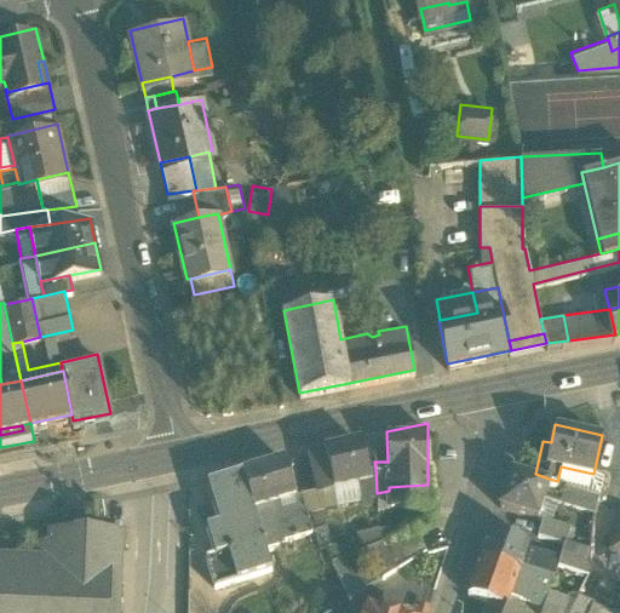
[(356,490),(357,497),(377,493),(375,468),(367,469),(359,436),(308,447),(321,487),(360,477),(362,490),(356,490)]
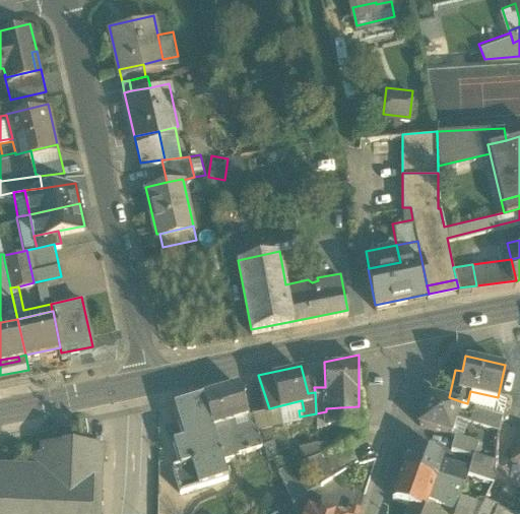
[(239,381),(202,392),(221,457),(222,457),(233,454),(232,452),(236,451),(261,444),(252,411),(248,412),(239,381)]
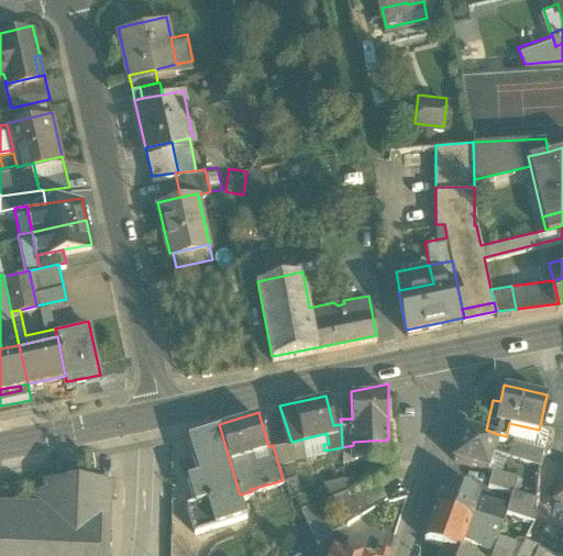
[(548,432),(539,430),(509,423),(506,436),(543,448),(548,432)]
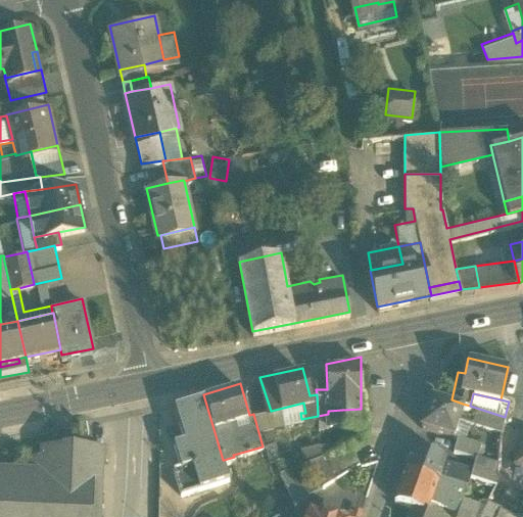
[(229,476),(224,460),(223,460),(203,394),(174,404),(184,437),(174,440),(180,463),(173,465),(181,491),(229,476)]
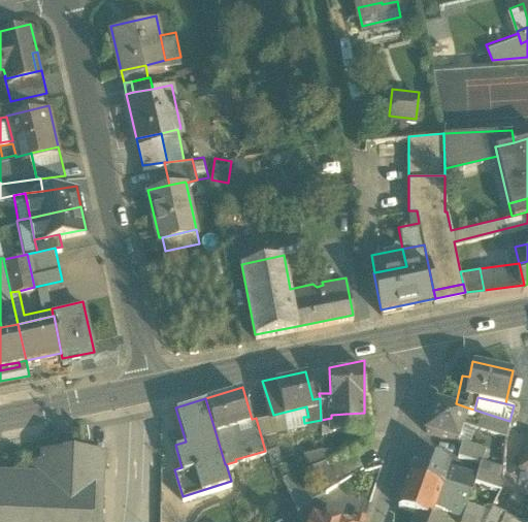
[(463,421),(467,408),(456,403),(436,398),(425,427),(458,437),(463,421)]
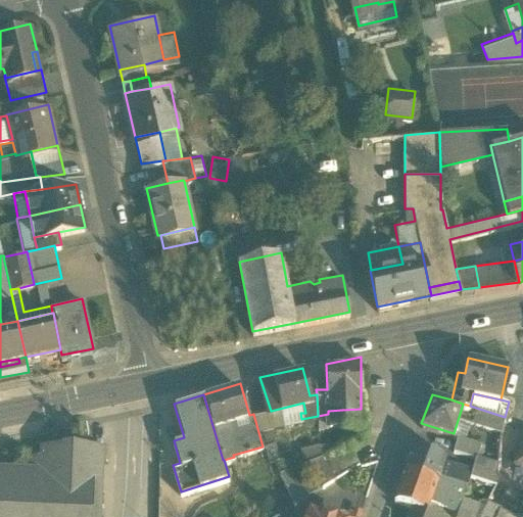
[(470,420),(501,429),(505,417),(470,406),(463,404),(459,417),(470,420)]
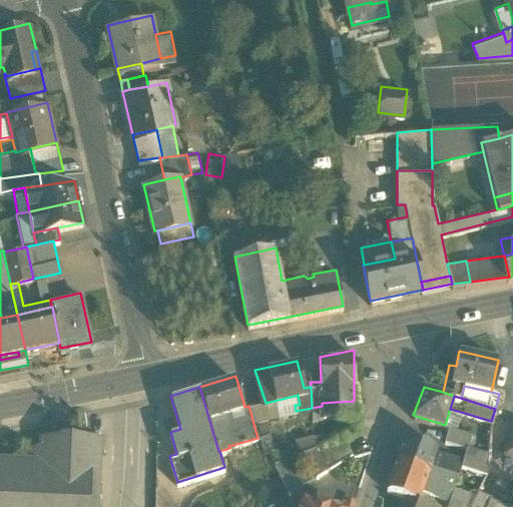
[(354,415),(354,401),(336,402),(336,415),(354,415)]
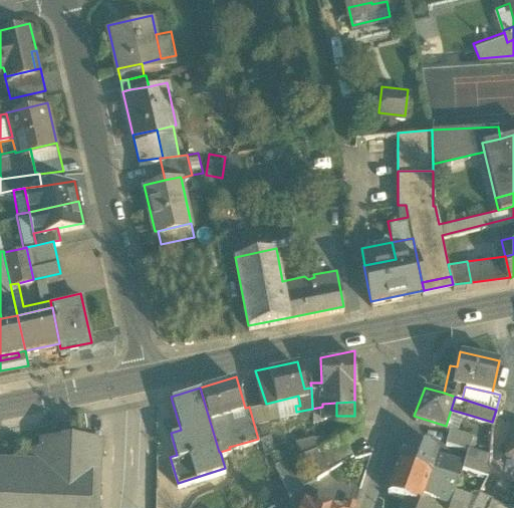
[(462,413),(451,410),(446,426),(450,427),(457,429),(462,413)]
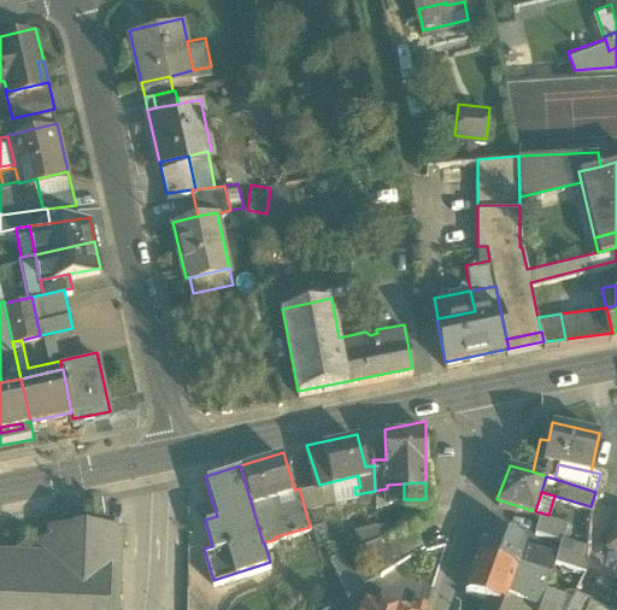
[(535,529),(562,538),(563,538),(563,537),(568,521),(548,515),(540,512),(535,529)]
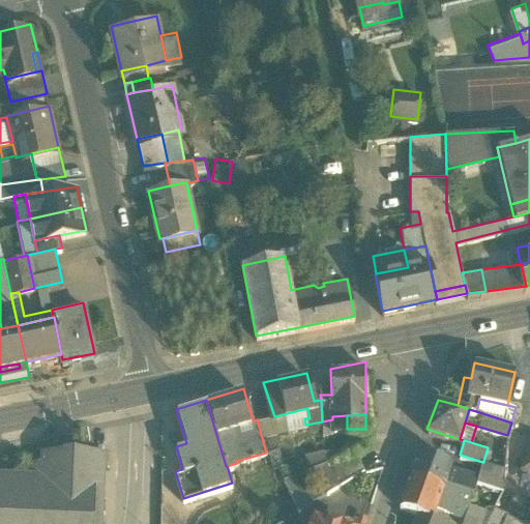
[(529,441),(521,468),(529,471),(529,441)]
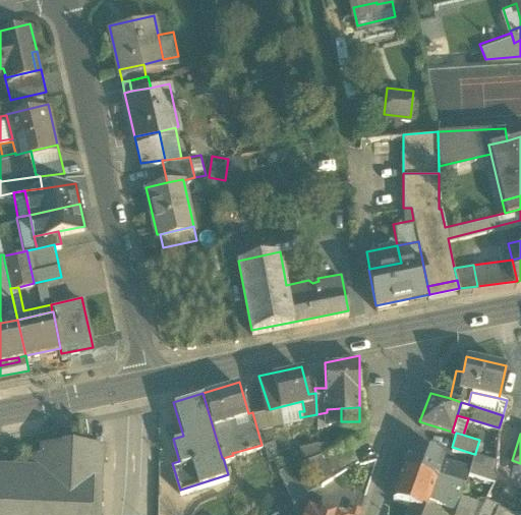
[(346,437),(321,453),(334,474),(359,459),(346,437)]
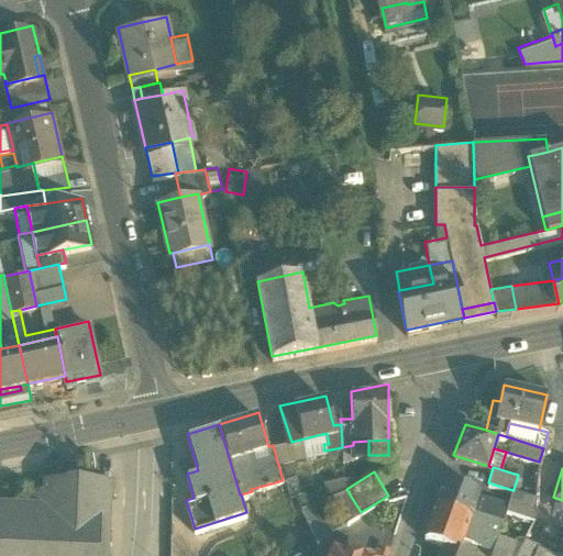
[(0,555),(98,555),(101,506),(110,506),(112,477),(67,475),(67,481),(43,480),(43,487),(32,486),(31,499),(0,498),(0,555)]
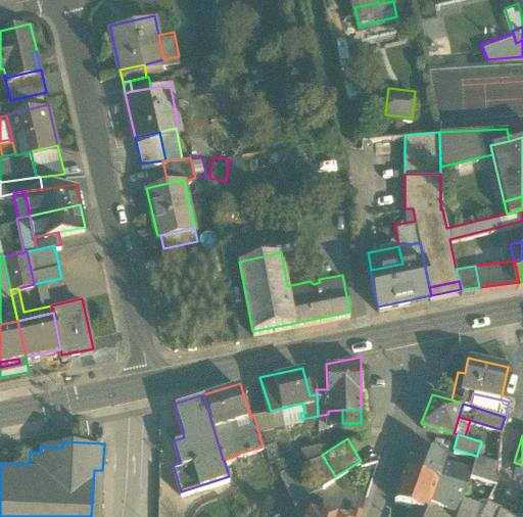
[(414,443),(405,468),(421,474),(422,470),(438,475),(438,474),(443,460),(444,458),(445,456),(414,443)]
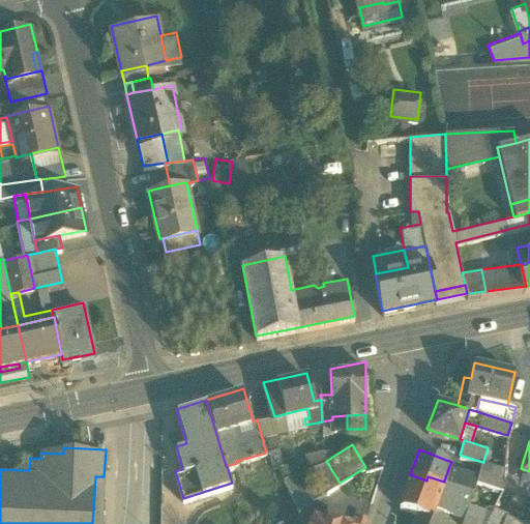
[(326,461),(312,466),(327,491),(340,483),(326,461)]
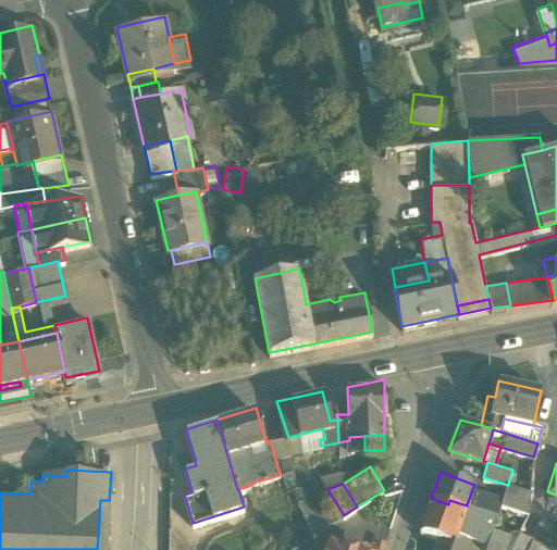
[(530,490),(508,484),(508,485),(507,485),(503,496),(500,504),(528,513),(528,512),(529,509),(530,490)]
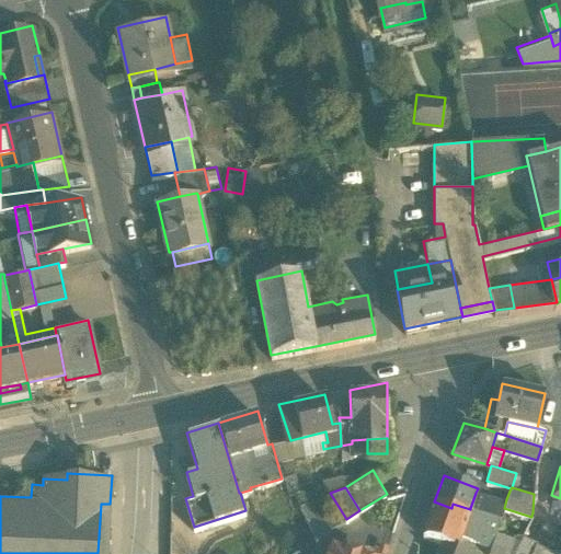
[(506,499),(477,491),(476,493),(494,499),(489,514),(501,517),(504,508),(506,499)]
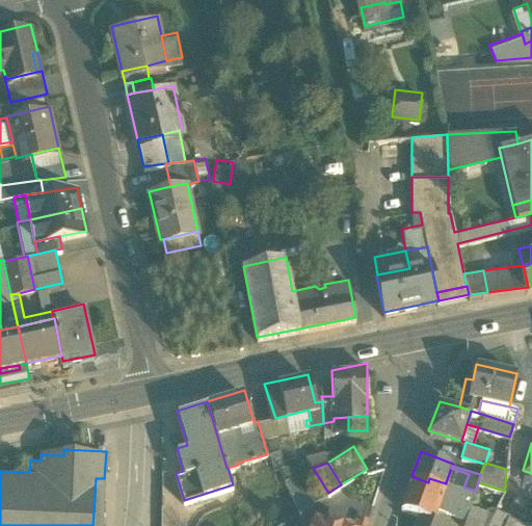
[(313,468),(296,474),(311,498),(299,505),(300,509),(328,493),(313,468)]
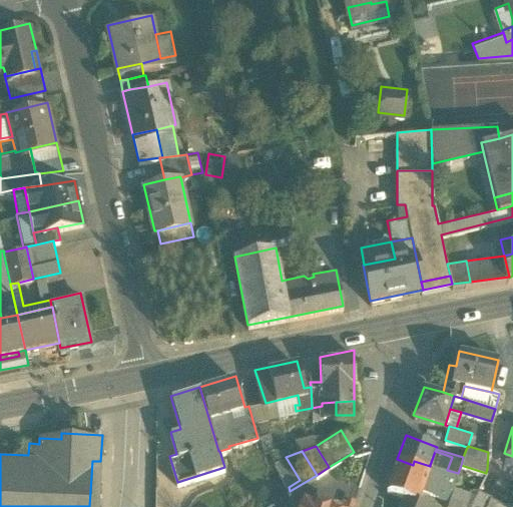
[(435,451),(430,465),(447,470),(452,457),(435,451)]
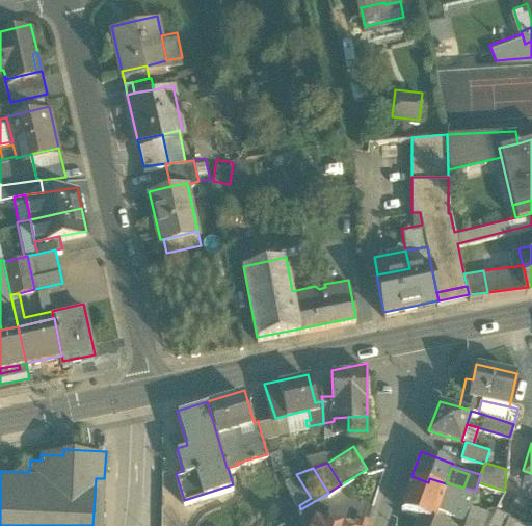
[(299,510),(300,509),(299,505),(311,498),(296,474),(284,479),(299,510)]
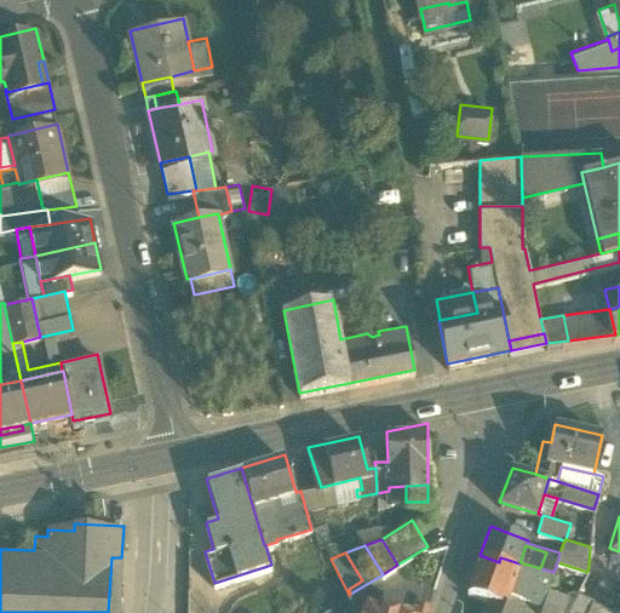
[(480,555),(472,576),(510,589),(516,572),(520,563),(500,557),(499,562),(480,555)]
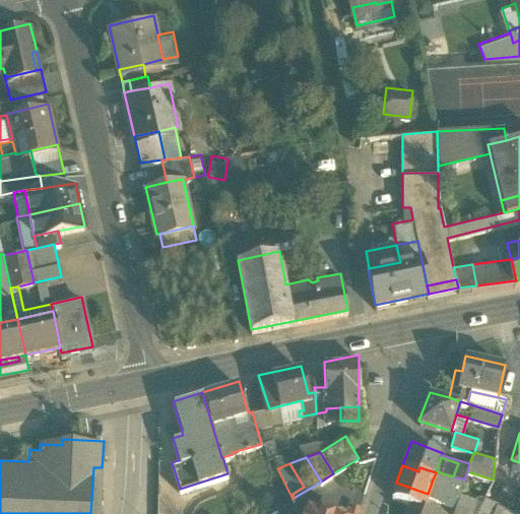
[(93,467),(90,513),(100,513),(102,467),(93,467)]
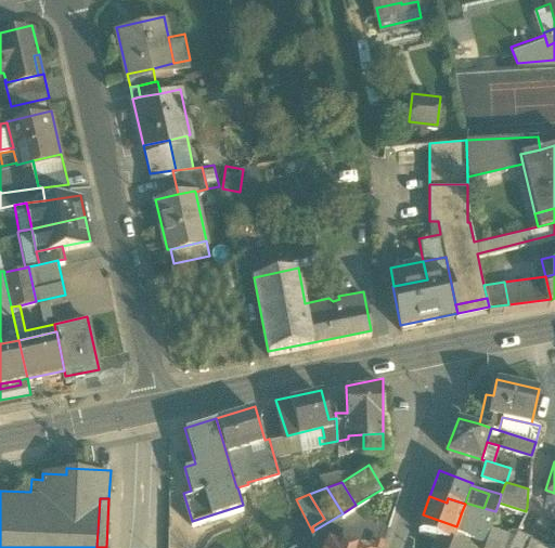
[(495,511),(483,508),(465,503),(465,504),(462,511),(488,520),(489,516),(493,517),(495,511)]
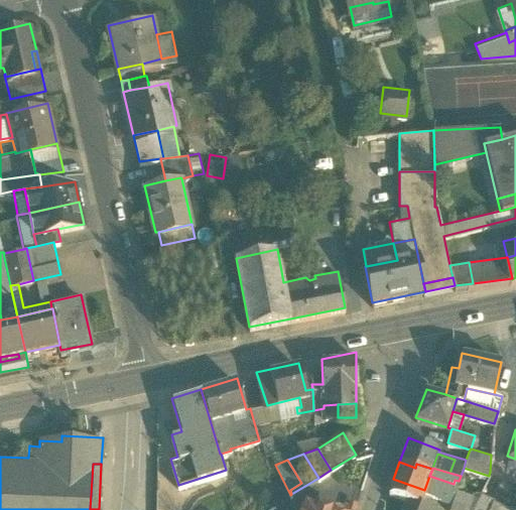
[(424,490),(424,491),(440,497),(440,499),(452,502),(456,489),(459,481),(455,480),(454,484),(429,476),(424,490)]
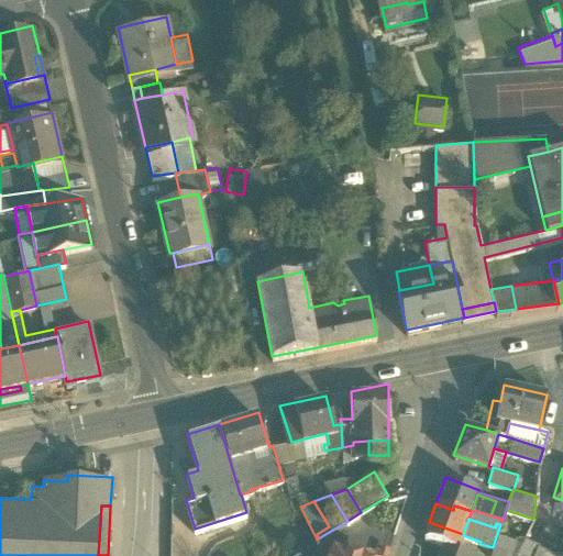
[(426,533),(444,541),(459,547),(463,535),(463,534),(429,522),(426,533)]
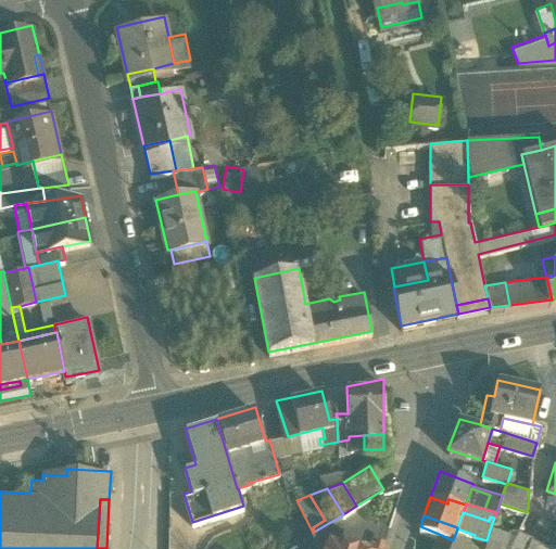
[(505,548),(514,534),(491,526),(487,540),(484,548),(487,548),(505,548)]
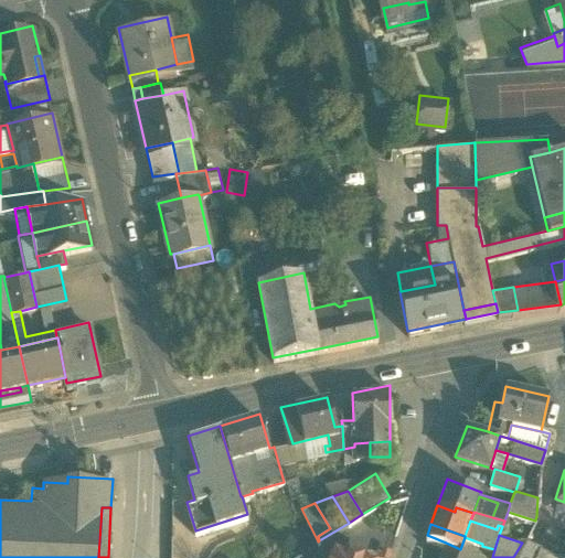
[(522,543),(513,557),(534,557),(539,548),(540,546),(524,538),(522,543)]
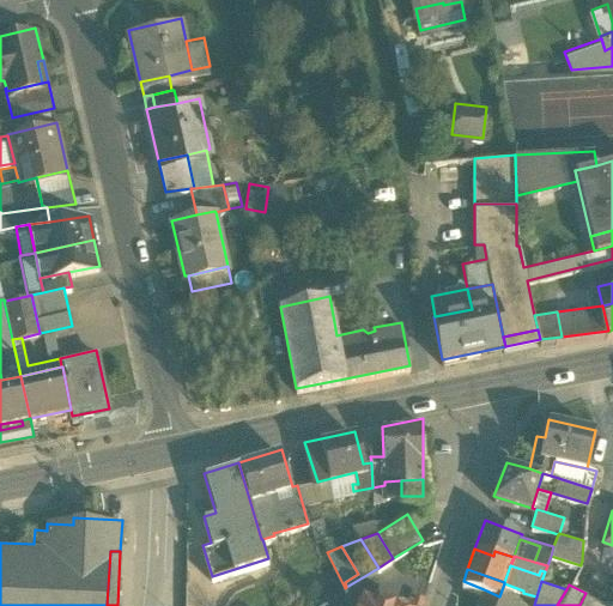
[(513,605),(515,603),(499,597),(484,589),(478,605),(513,605)]
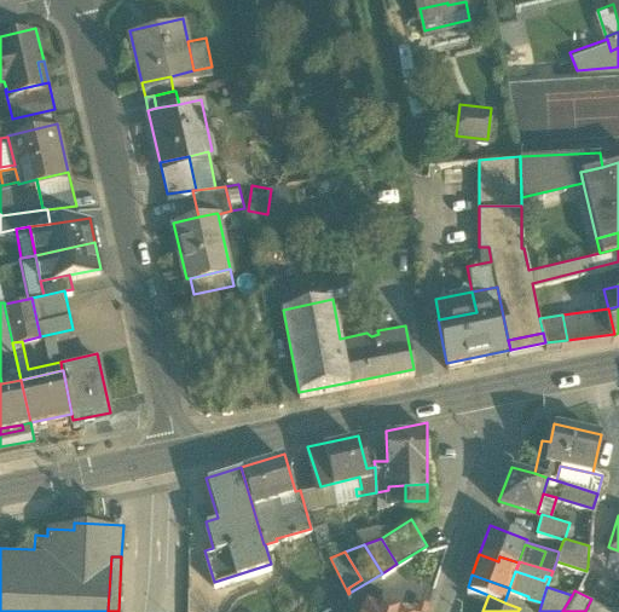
[(615,611),(590,601),(585,611),(615,611)]
